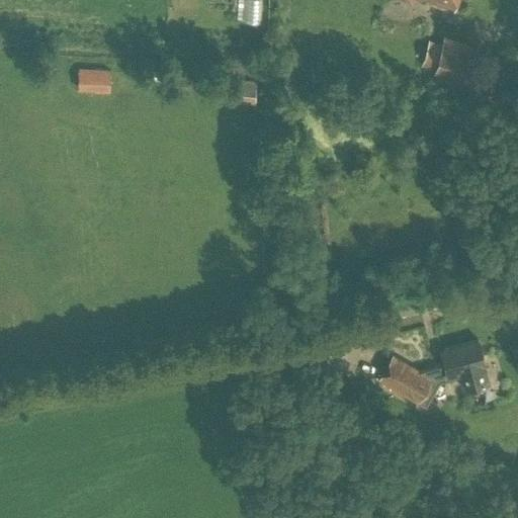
[(420,0),(453,11),(456,0),(406,0),(411,2),(411,0),(420,0)]
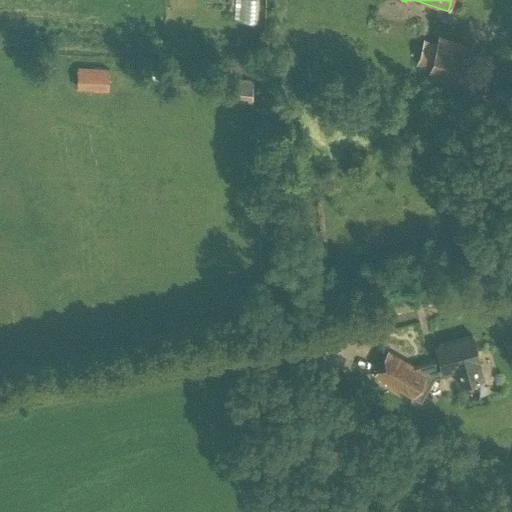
[(436,44),(423,40),(421,46),(415,66),(428,70),(425,79),(442,84),(445,78),(461,83),(472,53),(437,42),(436,44)]
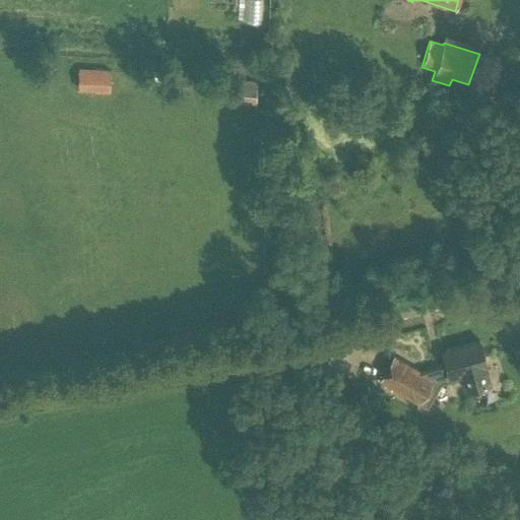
[(110,91),(111,70),(77,68),(76,90),(110,91)]
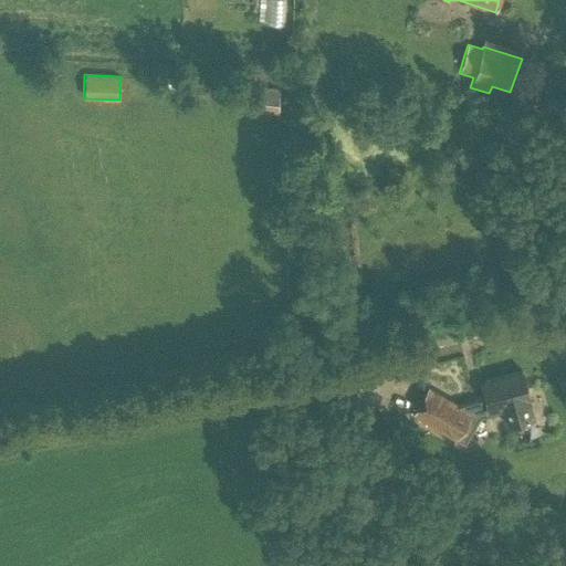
[(227,85),(224,112),(279,115),(281,88),(227,85)]
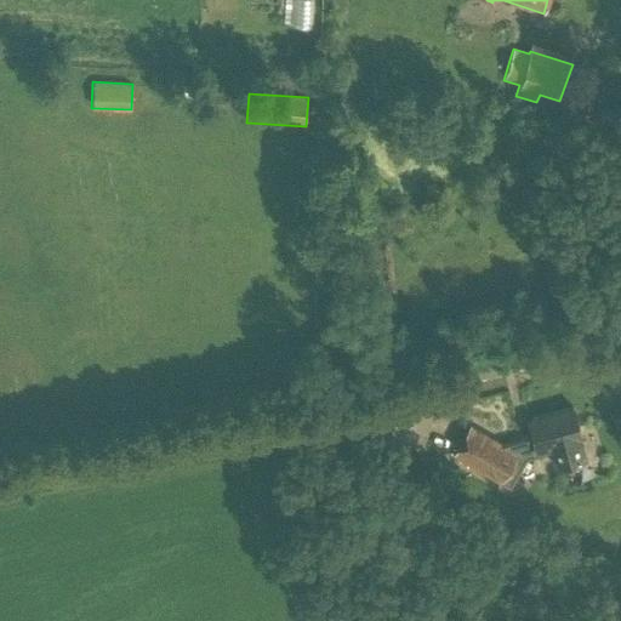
[(604,241),(614,238),(604,218),(594,222),(604,241)]
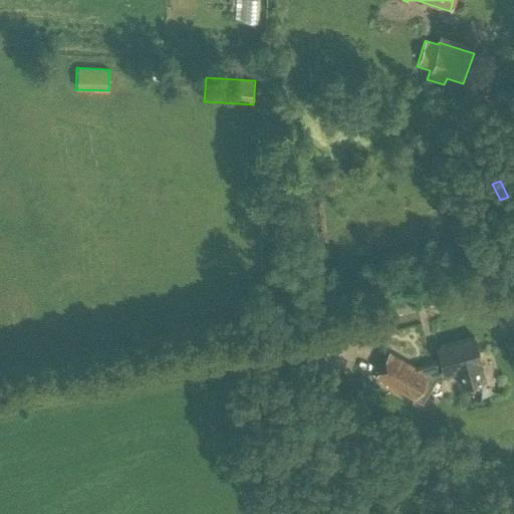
[(440,360),(445,377),(455,374),(459,388),(486,379),(483,367),(474,336),(436,346),(440,360)]
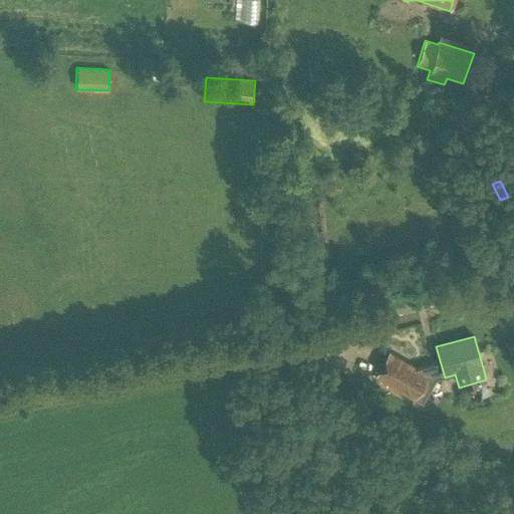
[(445,377),(440,360),(416,367),(391,352),(376,377),(423,405),(436,380),(445,377)]
